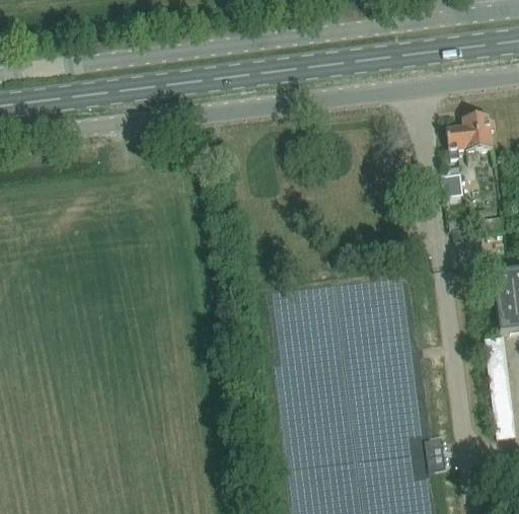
[(463,128),(446,130),(450,159),(459,158),(458,150),(467,149),(467,150),(492,148),(490,130),(495,130),(493,119),(489,120),(488,115),(462,118),(463,128)]
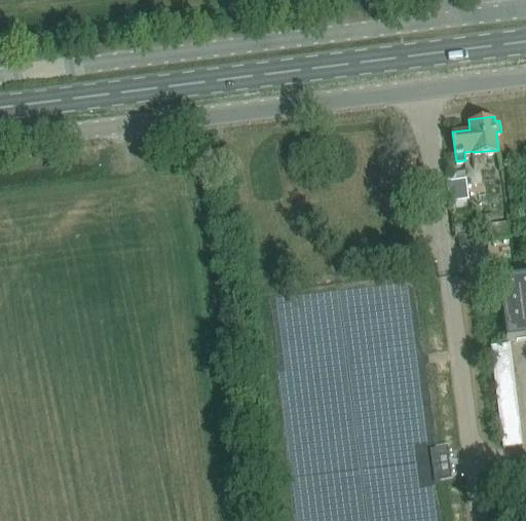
[(467,196),(465,176),(450,178),(452,198),(467,196)]
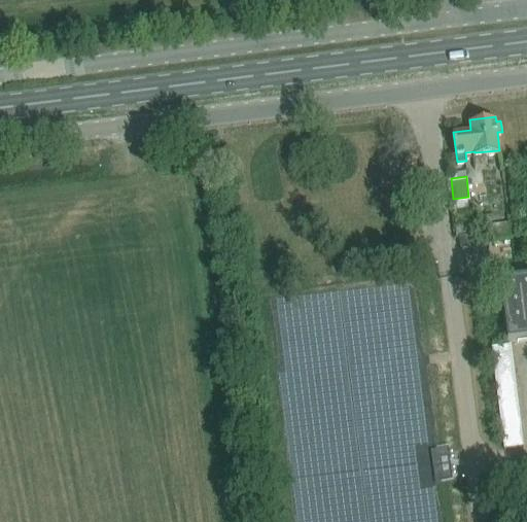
[(507,219),(491,221),(494,236),(511,234),(507,219)]
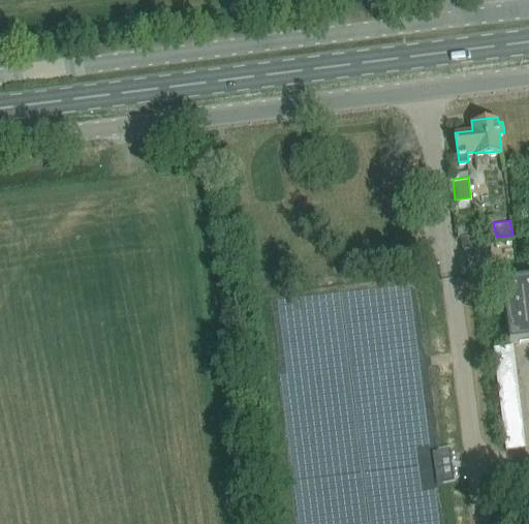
[(484,244),(481,232),(460,235),(461,246),(484,244)]
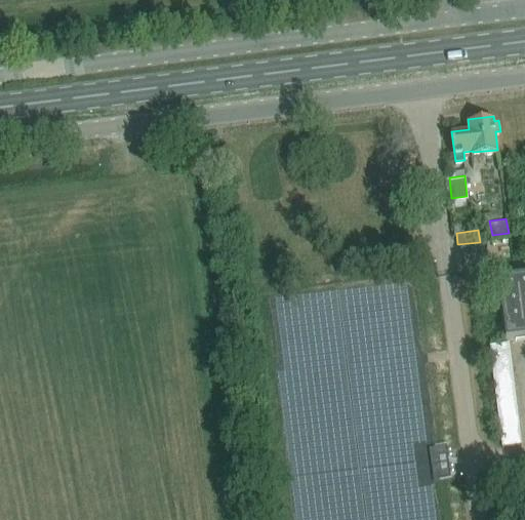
[(524,273),(497,277),(505,337),(524,334),(524,273)]
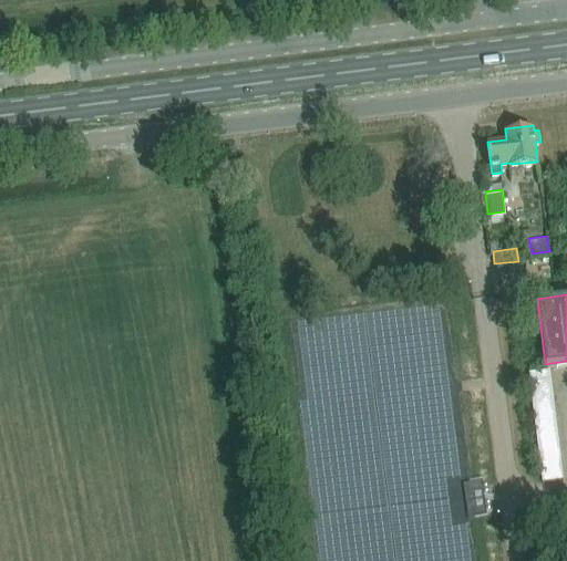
[(485,512),(481,479),(465,481),(470,515),(485,512)]
